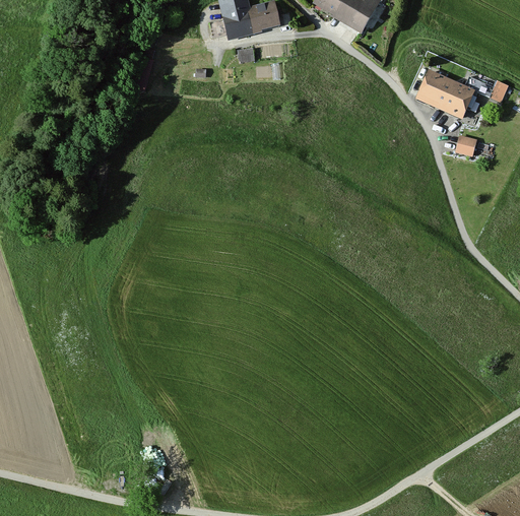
[(249,2),(248,0),(219,0),(229,37),(263,28),(262,25),(281,21),(276,0),(259,0),(249,2)]
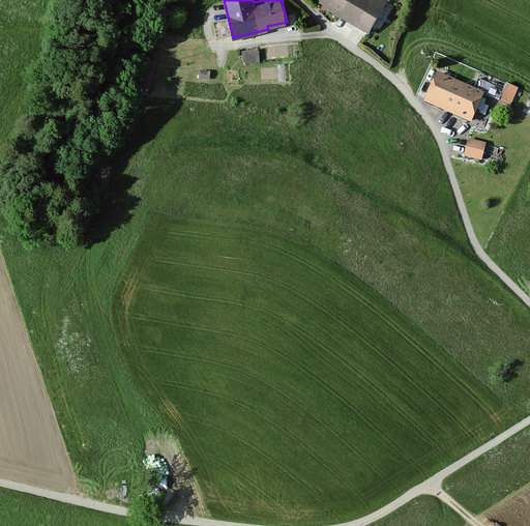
[(388,0),(322,0),(319,5),(370,33),(388,0)]
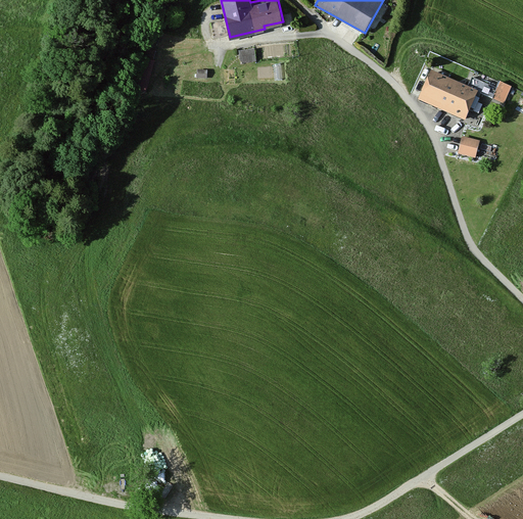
[(253,48),(239,50),(240,61),(255,59),(253,48)]
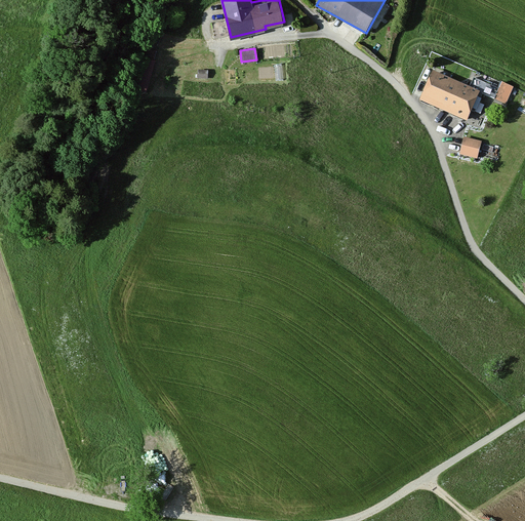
[(207,77),(208,70),(198,69),(197,76),(207,77)]
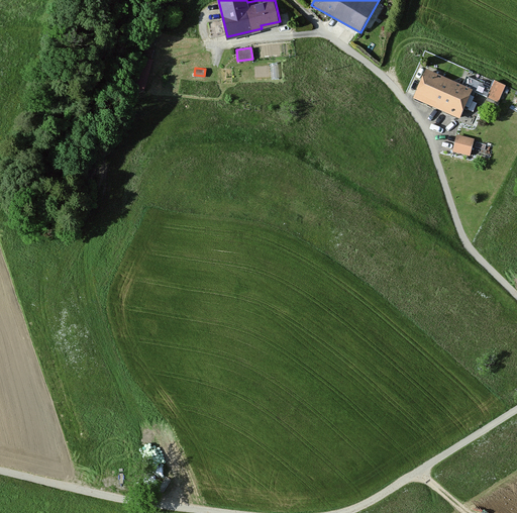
[(472,89),(428,69),(414,98),(458,118),(472,89)]
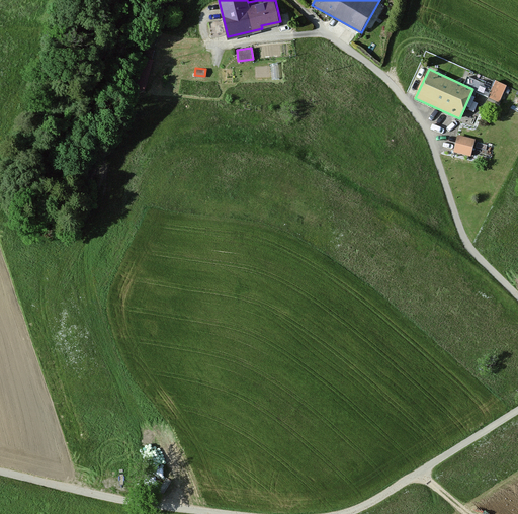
[(499,99),(503,89),(467,74),(463,84),(499,99)]
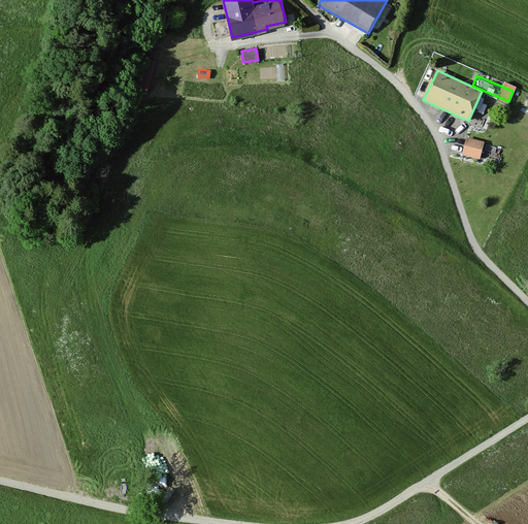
[(480,159),(484,141),(465,136),(461,154),(480,159)]
